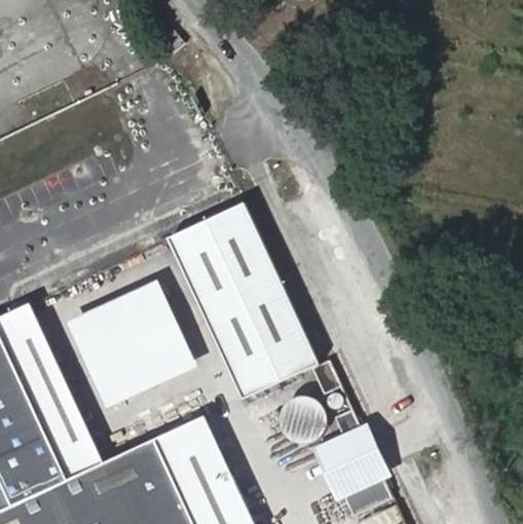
[(184,41),(173,28),(159,38),(172,51),(184,41)]
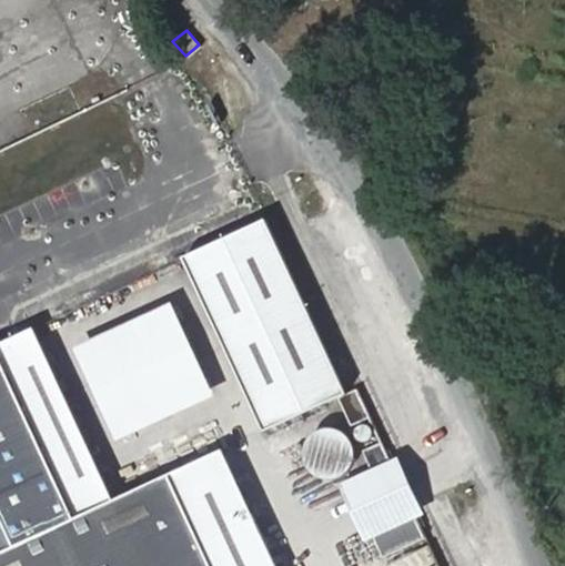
[(344,392),(263,218),(180,256),(261,431),(335,396),(344,392)]
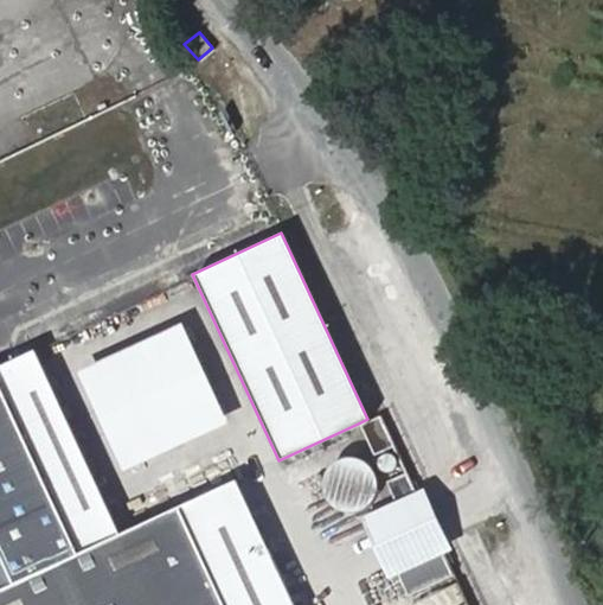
[(228,422),(181,322),(76,370),(122,471),(228,422)]
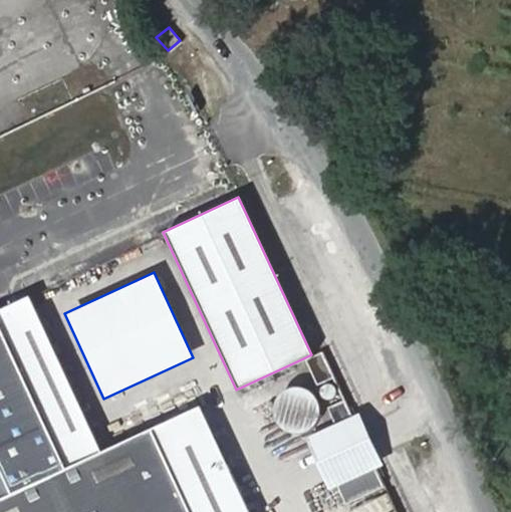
[(248,511),(199,406),(100,452),(28,296),(0,308),(0,511),(248,511)]
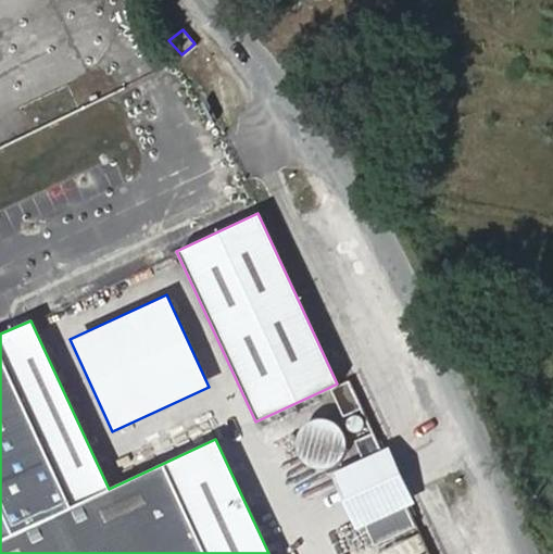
[(360,406),(347,379),(337,383),(328,388),(341,415),(360,406)]
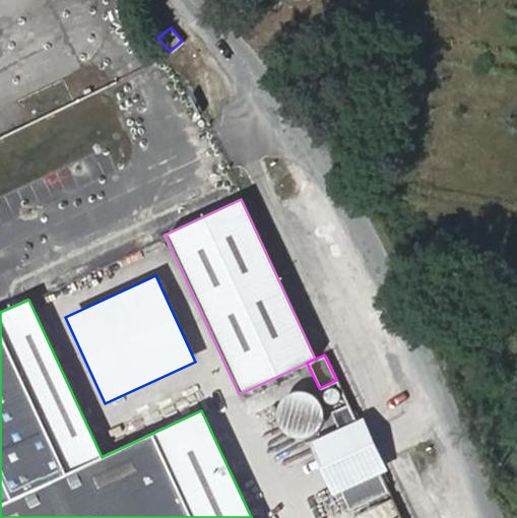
[(263,417),(293,446),(322,415),(292,387),(263,417)]
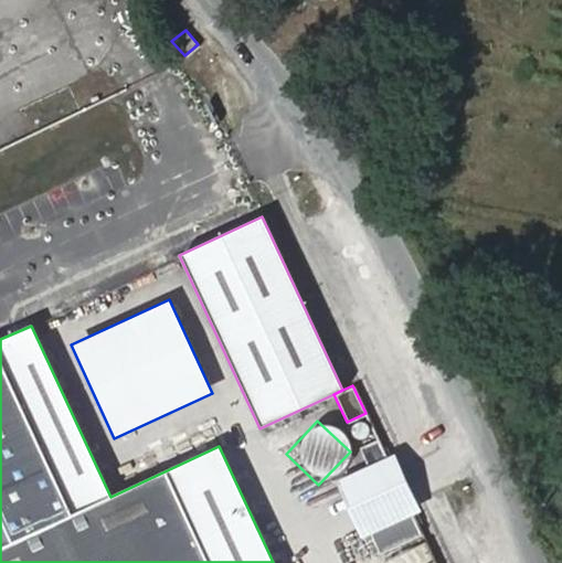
[(390,467),(377,438),(359,446),(372,475),(390,467)]
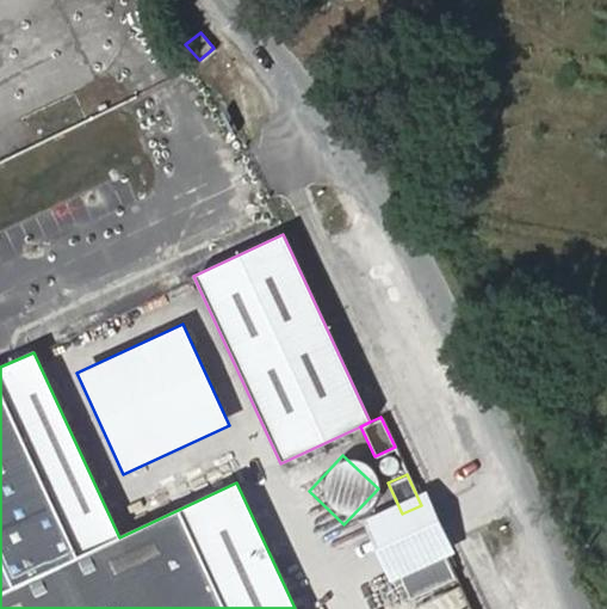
[(409,598),(454,576),(447,561),(440,546),(395,567),(409,598)]
